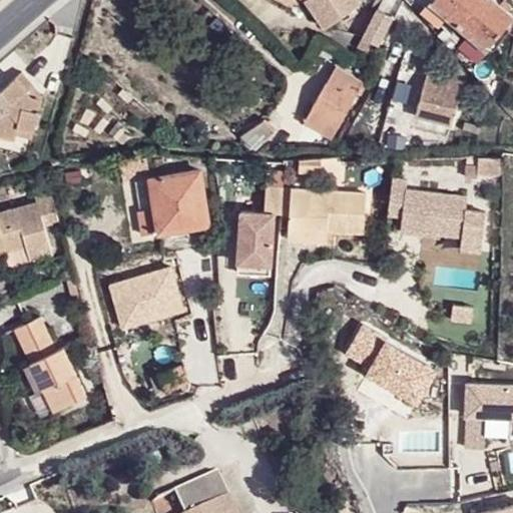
[(301,0),(320,27),(356,4),(353,0),(301,0)]
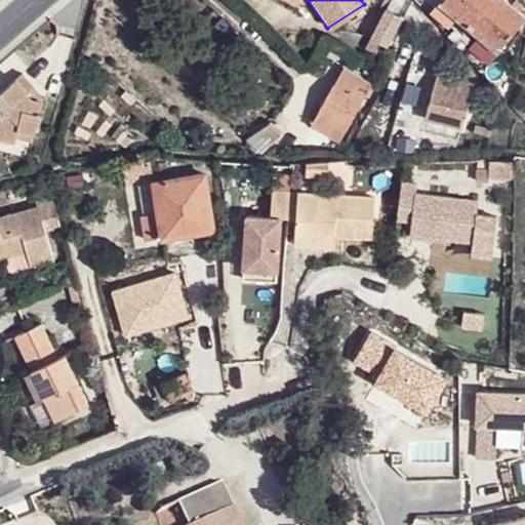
[(444,0),(440,0),(436,5),(450,19),(455,15),(457,12),(444,0)]
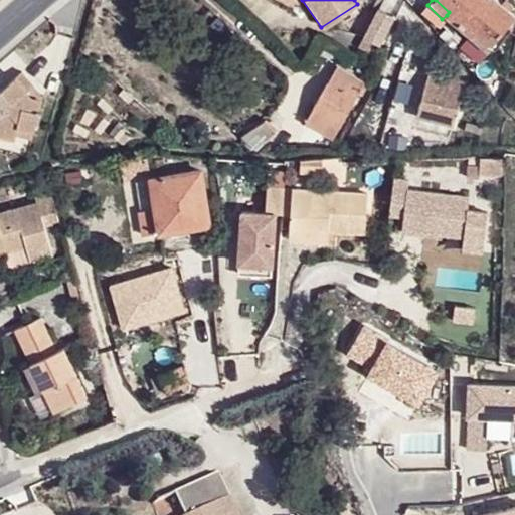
[(436,0),(449,12),(447,15),(469,36),(472,32),(487,46),(513,18),(508,13),(512,9),(504,0),(500,6),(494,0),(436,0)]
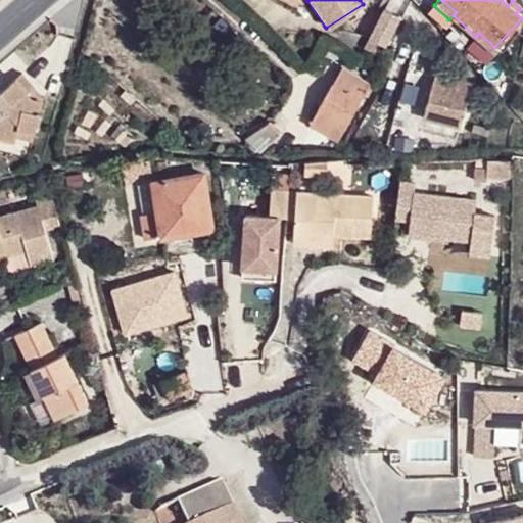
[(397,20),(383,12),(371,37),(400,52),(406,41),(391,33),(397,20)]
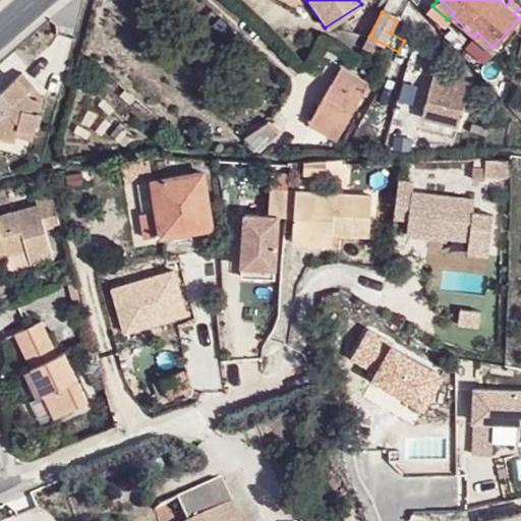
[(485,53),(493,47),(477,33),(474,37),(470,40),(485,53)]
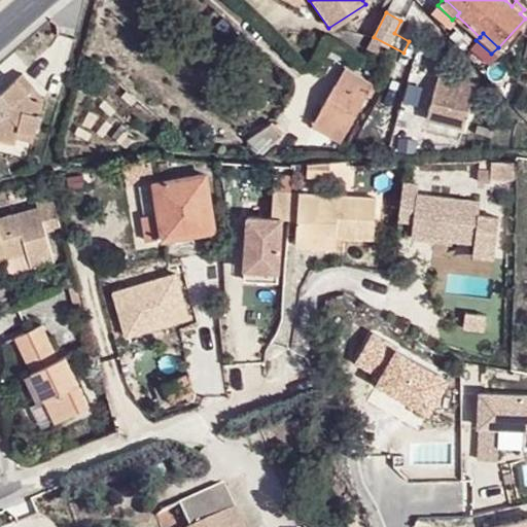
[(373,85),(345,69),(337,83),(335,83),(319,108),(322,108),(313,123),(343,139),(373,85)]
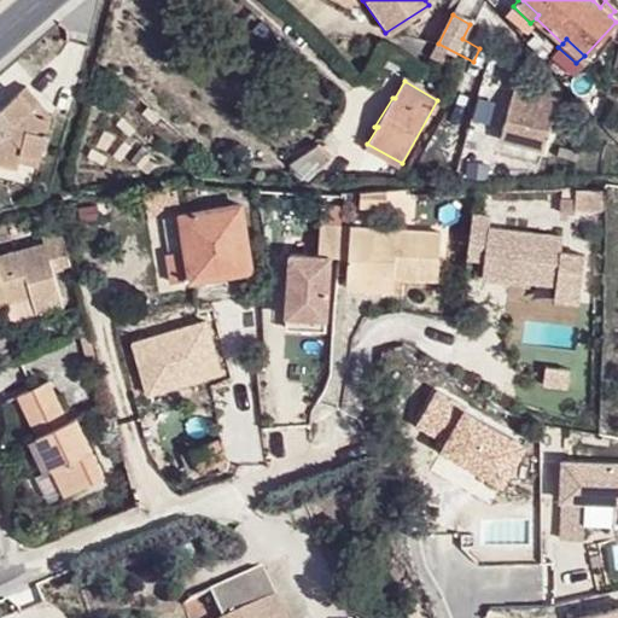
[(0,159),(15,163),(17,149),(36,153),(45,120),(38,117),(29,106),(34,103),(19,86),(0,103),(0,159)]
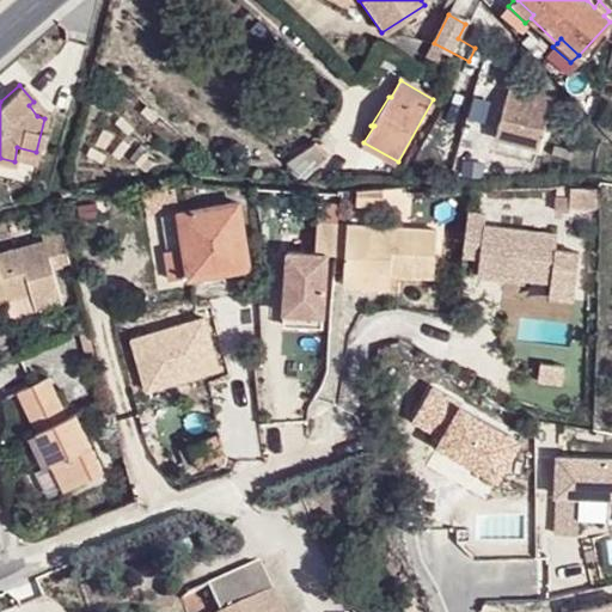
[(551,97),(507,89),(497,136),(542,146),(551,97)]
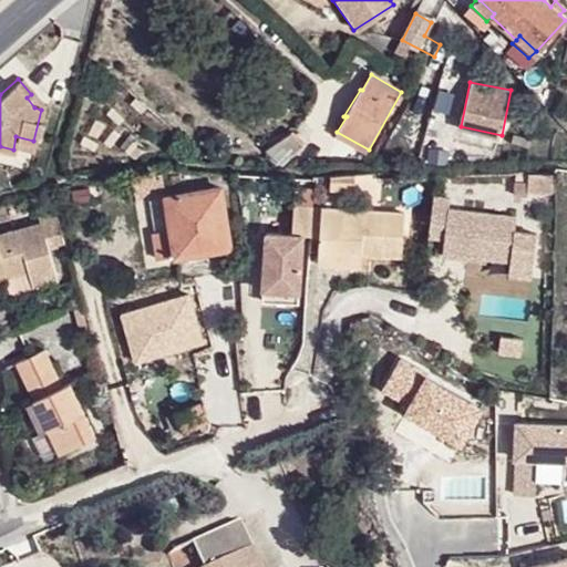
[(290,132),(269,148),(286,155),(300,145),(290,132)]
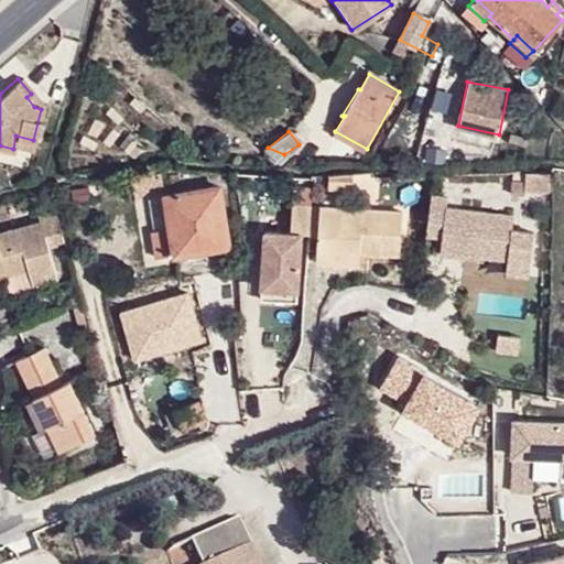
[(0,161),(26,169),(33,140),(15,136),(13,149),(0,145),(0,161)]
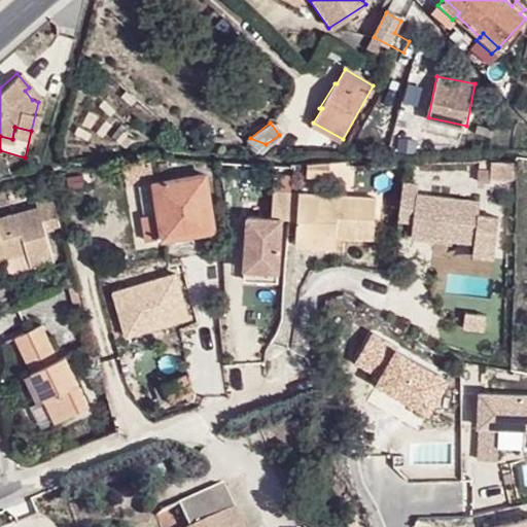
[(511,180),(512,161),(488,161),(486,168),(486,179),(511,180)]
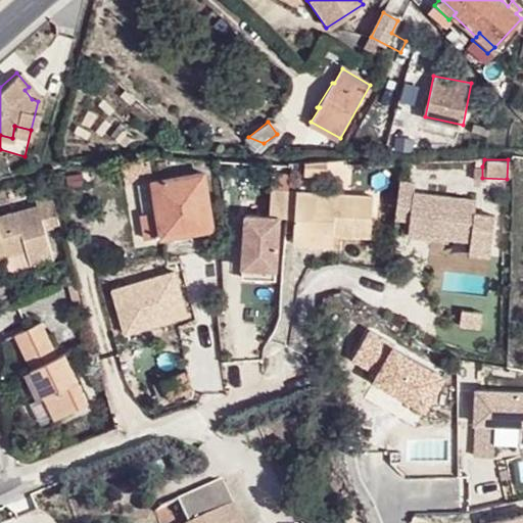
[(482,178),(482,167),(469,167),(469,185),(482,186),(482,178)]
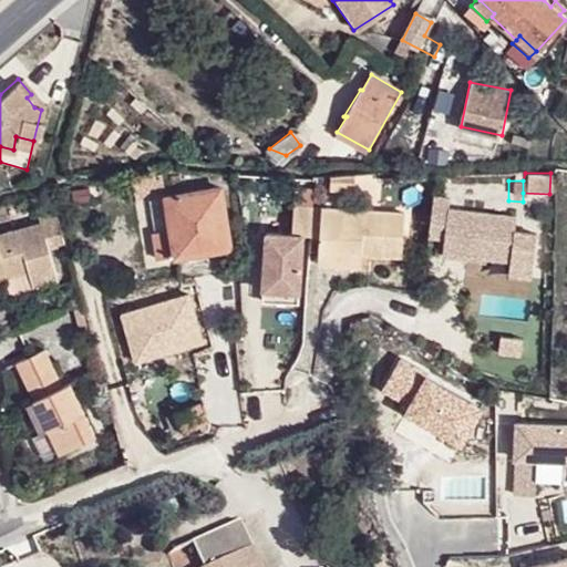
[(216,189),(163,197),(167,232),(171,258),(225,250),(216,189)]
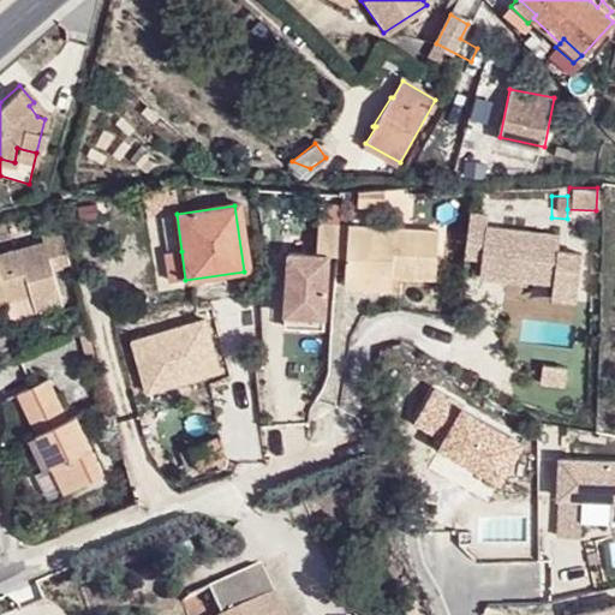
[(177,214),(156,216),(161,254),(181,251),(177,214)]
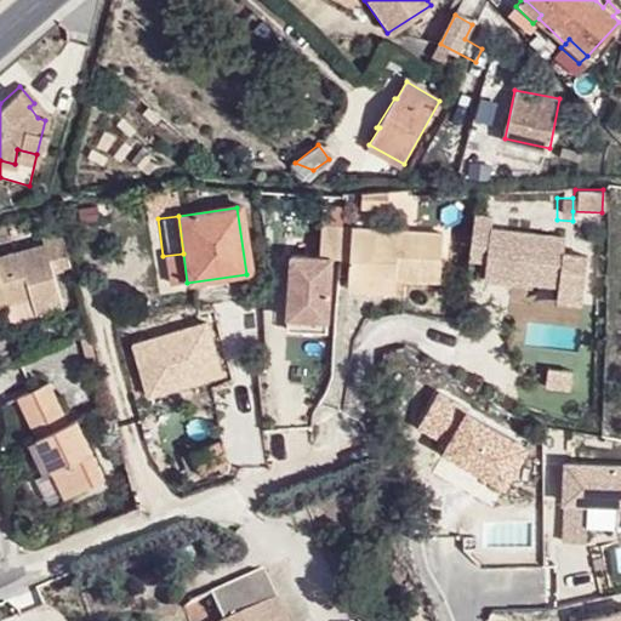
[(488,218),(472,216),(465,263),(483,266),(480,283),(523,288),(523,281),(559,286),(564,237),(488,228),(488,218)]
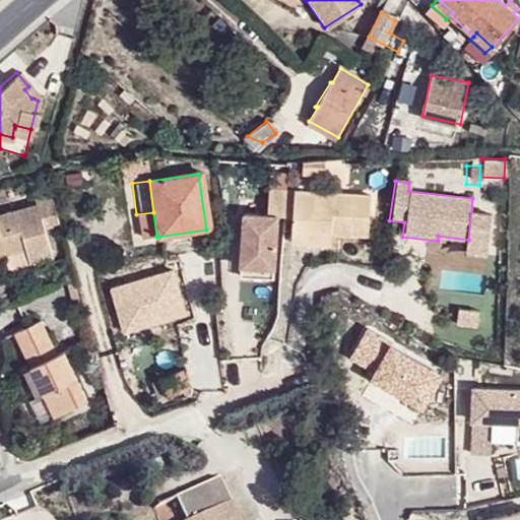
[(264,188),(263,213),(235,212),(233,255),(266,257),(268,214),(283,215),(285,190),(264,188)]
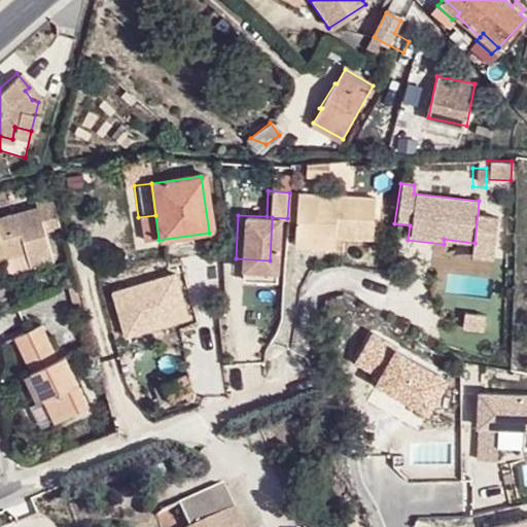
[(372,200),(289,192),(287,218),(292,218),(290,245),(318,246),(319,234),(330,235),(369,238),(372,200)]
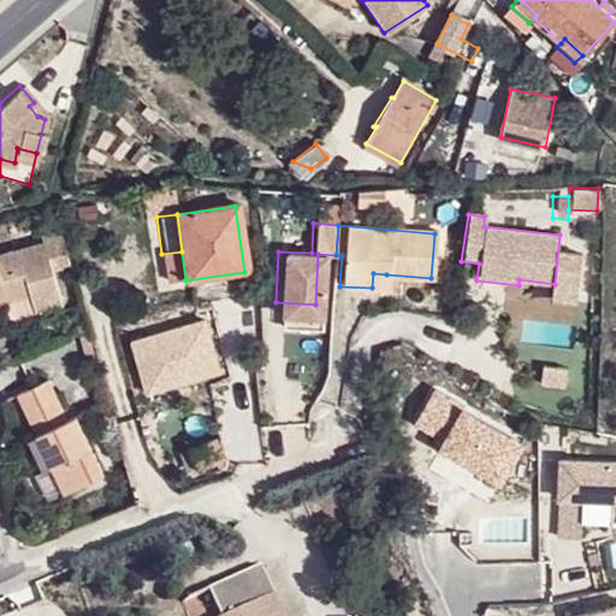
[(66,266),(57,231),(39,235),(41,247),(0,255),(0,304),(5,327),(34,319),(30,313),(58,307),(48,270),(66,266)]
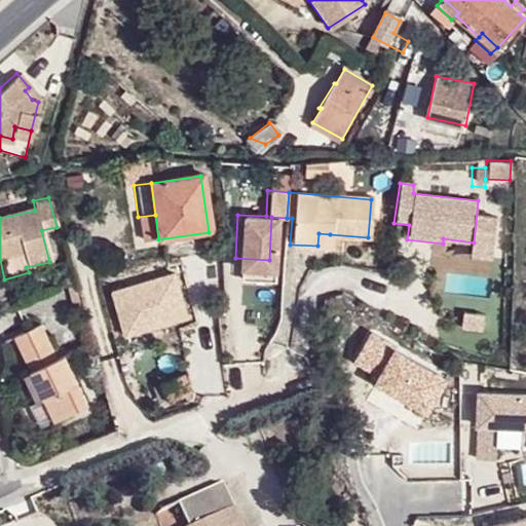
[(155,215),(138,217),(141,242),(158,239),(155,215)]
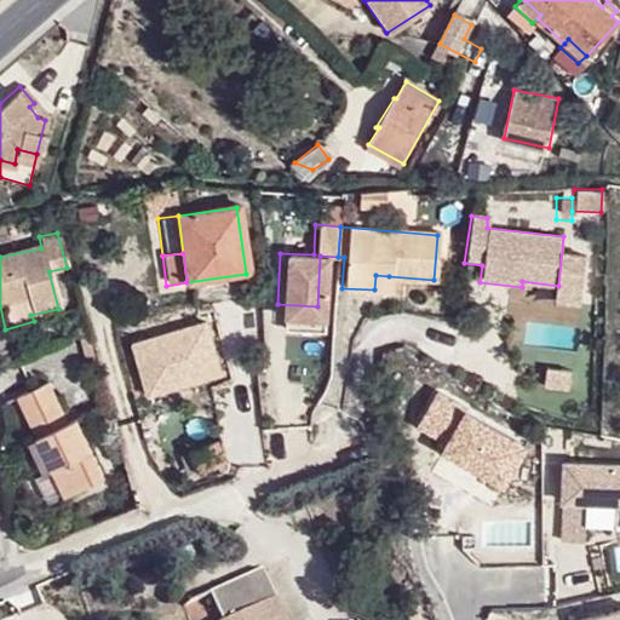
[(389,292),(389,276),(375,275),(374,290),(389,292)]
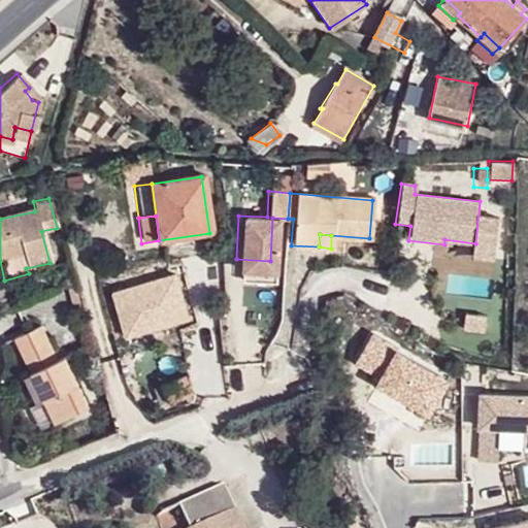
[(474,254),(475,243),(444,239),(444,244),(444,249),(474,254)]
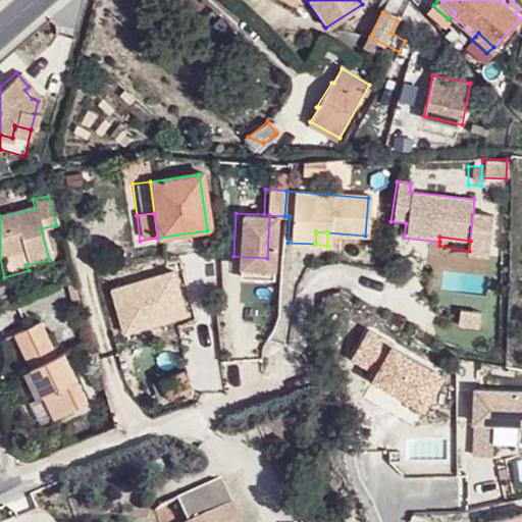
[(267,258),(233,256),(232,266),(266,268),(267,258)]
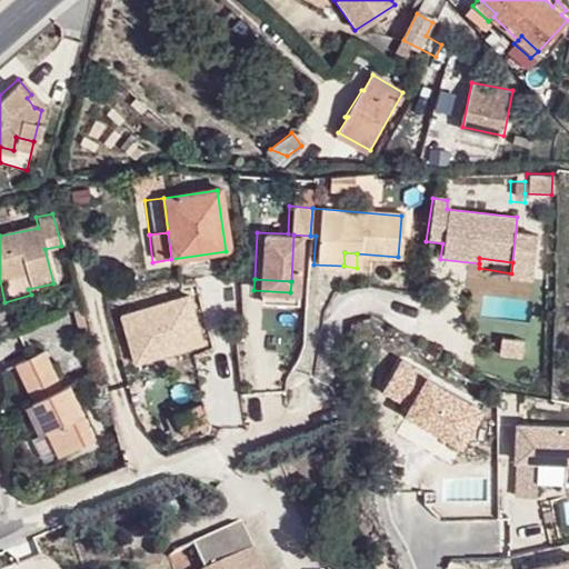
[(240,329),(230,330),(231,341),(241,339),(240,329)]
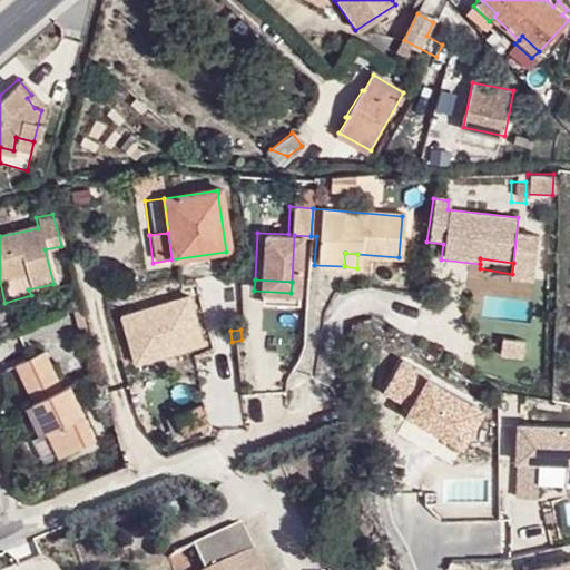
[(13,367),(30,405),(46,435),(56,460),(95,440),(69,386),(60,391),(42,354),(13,367)]
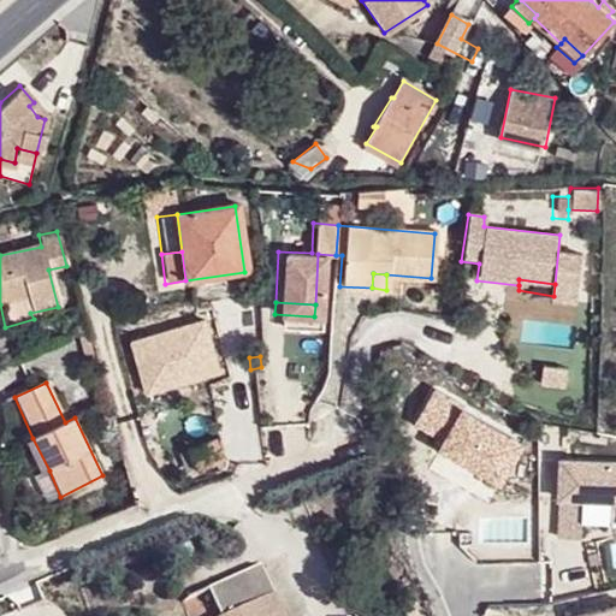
[(41,474),(49,471),(33,438),(24,440),(41,474)]
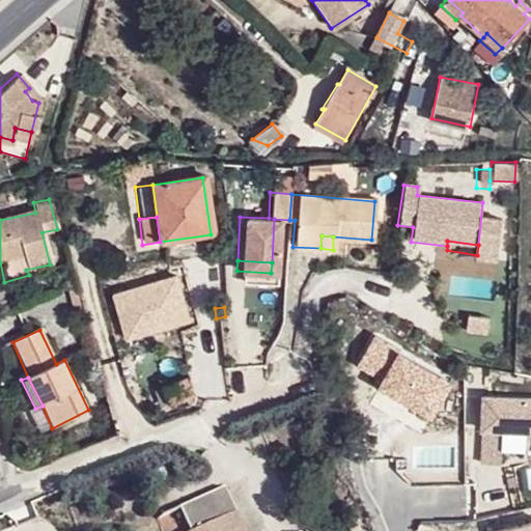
[(178,507),(188,530),(241,530),(224,487),(178,507)]
